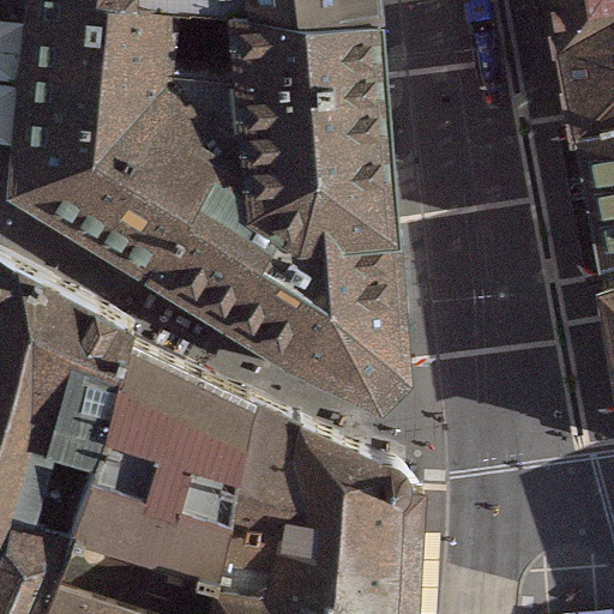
[(29,0),(12,178),(289,345),(379,389),(408,363),(378,5),(377,0),(29,0)]
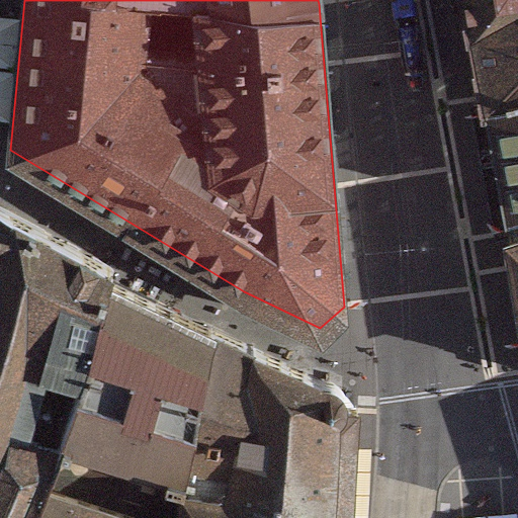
[(517,0),(475,0),(498,121),(517,111),(517,0)]
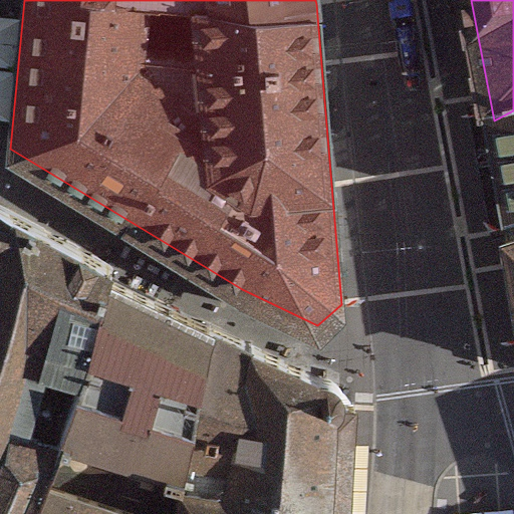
[(513,110),(494,120),(499,176),(500,223),(513,215),(513,110)]
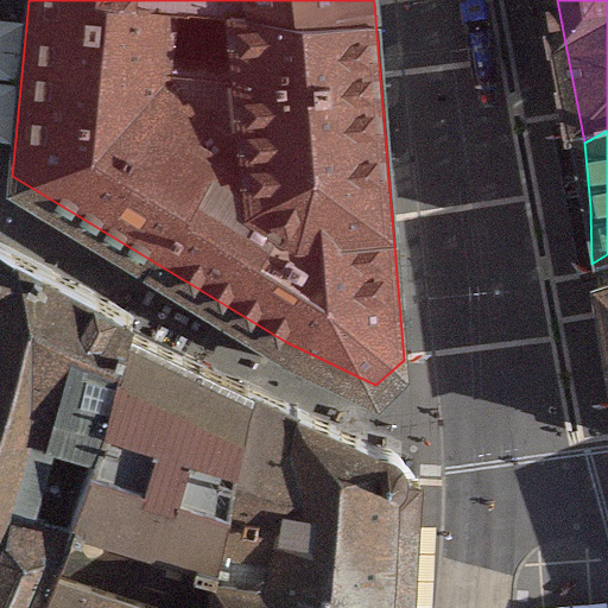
[(0,248),(0,549),(13,555),(27,520),(54,454),(116,476),(158,346),(0,248)]
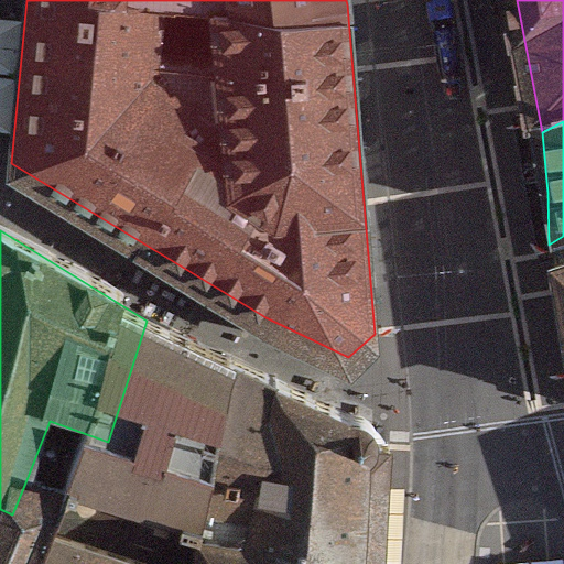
[(563,236),(549,245),(563,338),(563,236)]
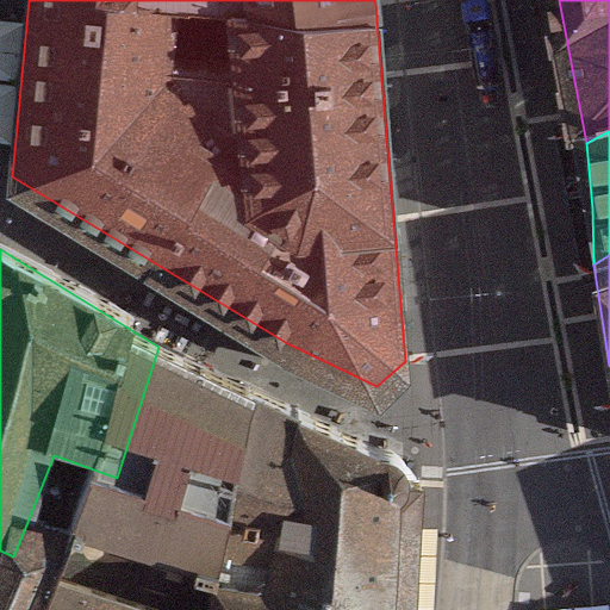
[(281,412),(159,347),(117,478),(54,455),(27,522),(107,547),(92,590),(148,609),(204,609),(210,578),(246,587),(281,412)]
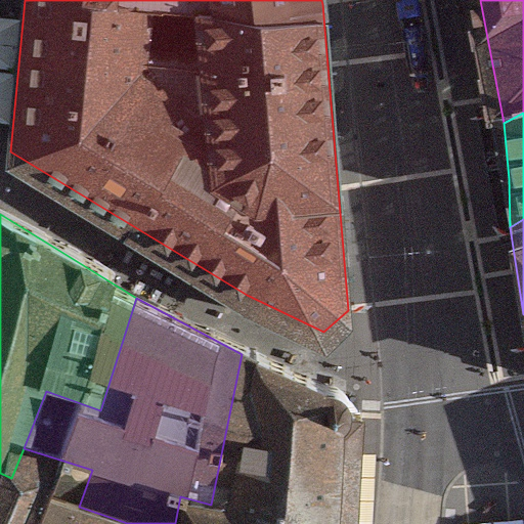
[(211,505),(250,515),(276,369),(242,354),(211,505)]
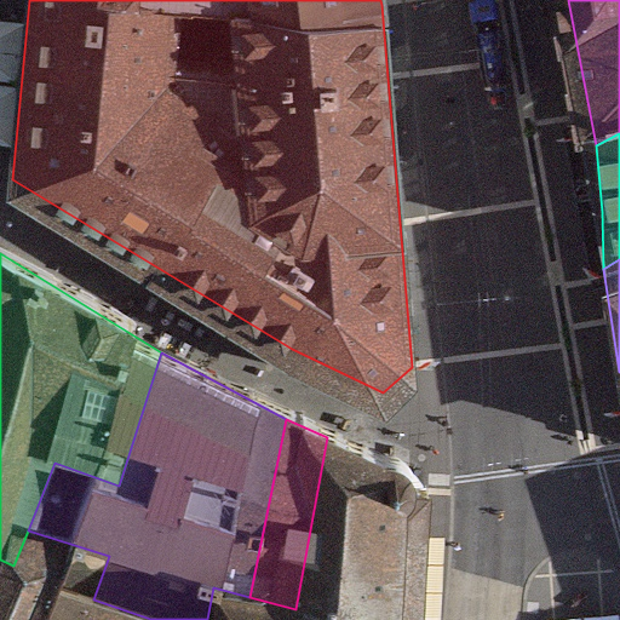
[(429,619),(441,487),(327,437),(296,609),(250,597),(213,587),(207,619),(429,619)]
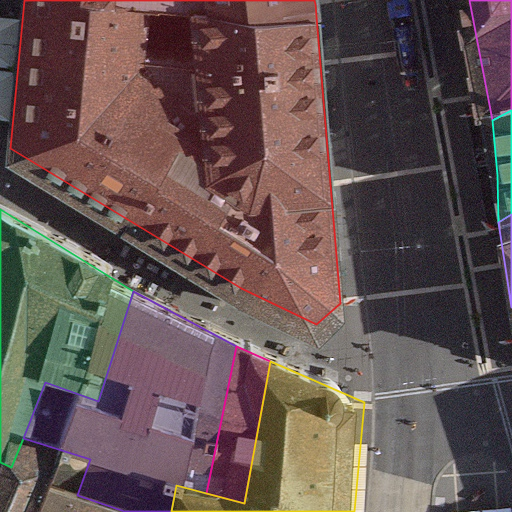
[(23,438),(0,500),(0,511),(124,511),(77,495),(90,459),(23,438)]
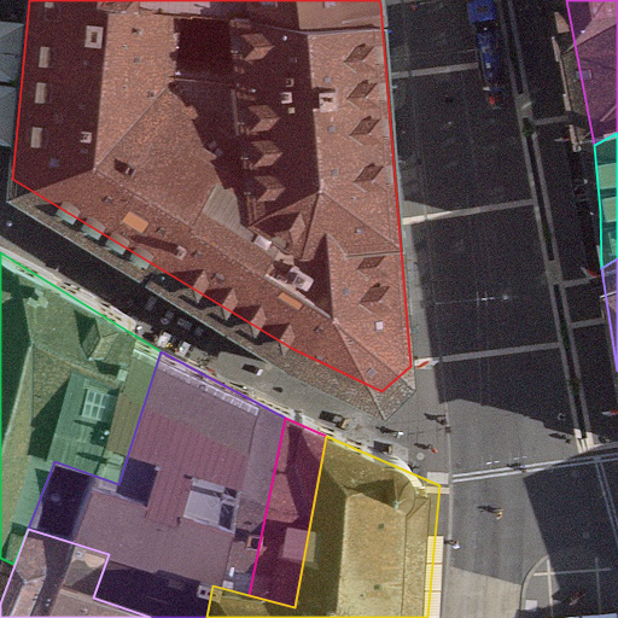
[(0,558),(0,600),(13,564),(0,558)]
